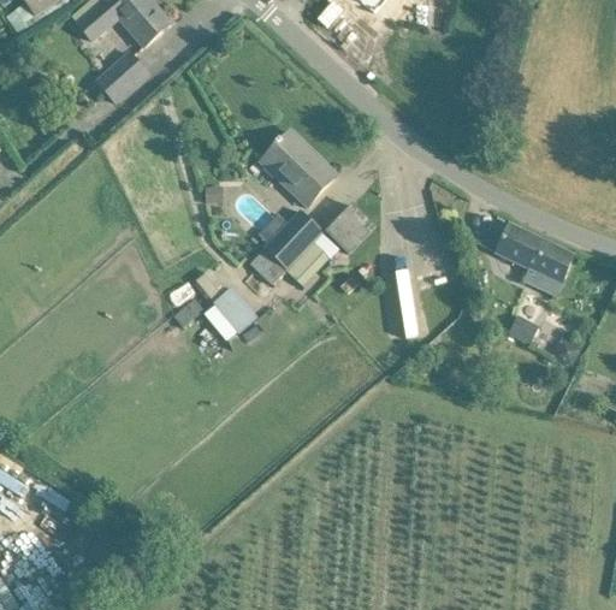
[(22,0),(27,6),(9,18),(17,31),(27,24),(39,16),(41,19),(65,3),(64,0),(22,0)]
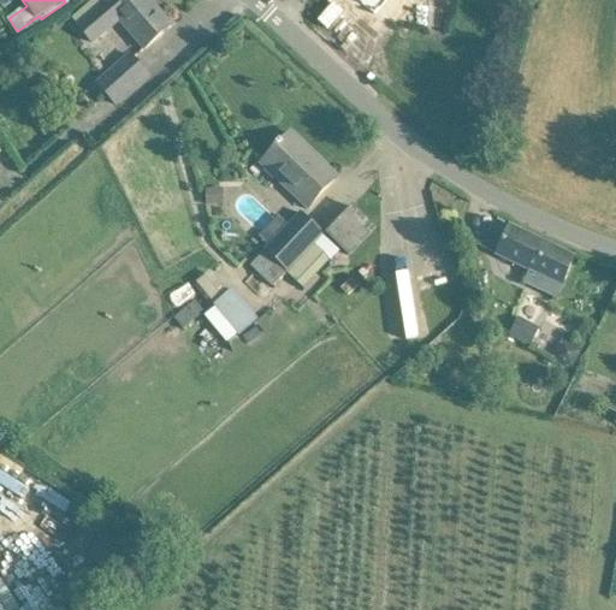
[(88,0),(72,13),(80,22),(78,23),(92,39),(119,16),(144,46),(153,37),(171,22),(152,0),(105,0),(88,0)]
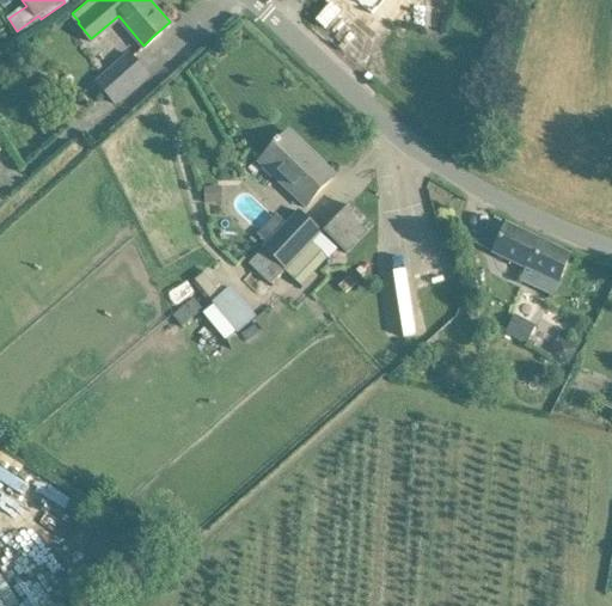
[(359,0),(372,12),(383,0),(359,0)]
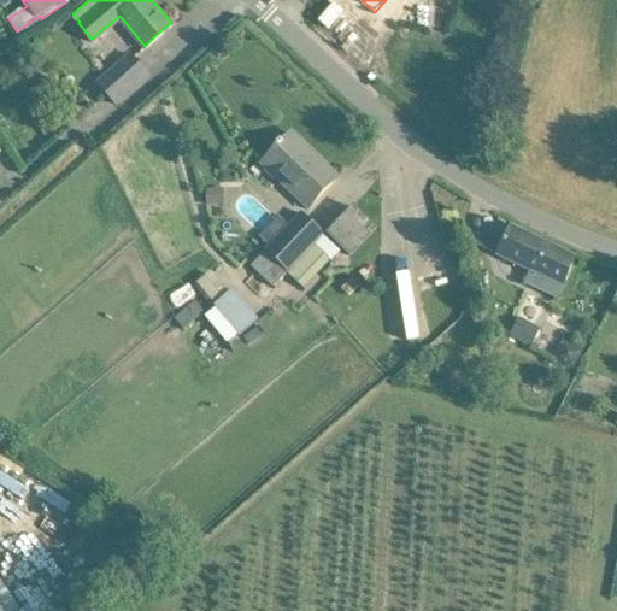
[(128,50),(95,81),(115,103),(148,72),(128,50)]
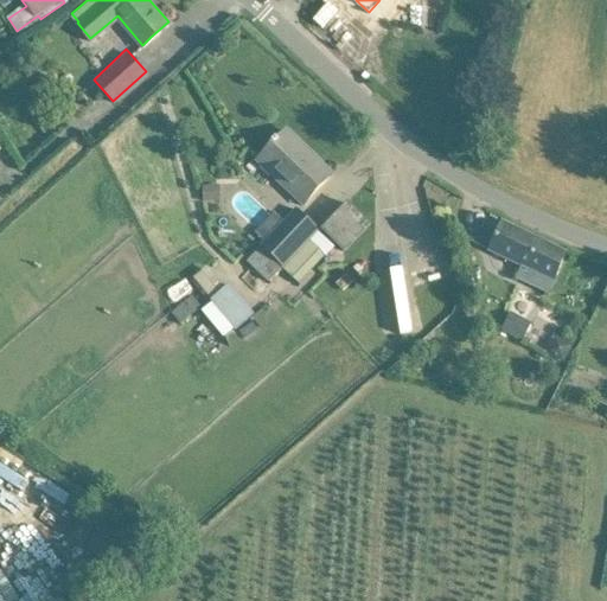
[(12,107),(0,109),(0,114),(5,129),(18,125),(12,107)]
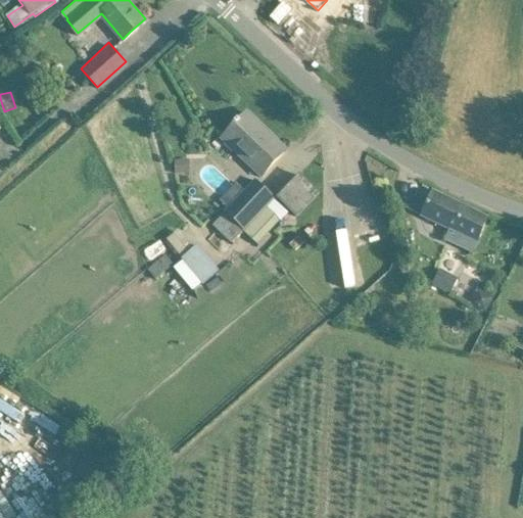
[(237,116),(233,121),(235,122),(222,136),(262,174),(285,148),(267,131),(265,134),(257,127),(259,124),(246,110),(238,119),(237,116)]
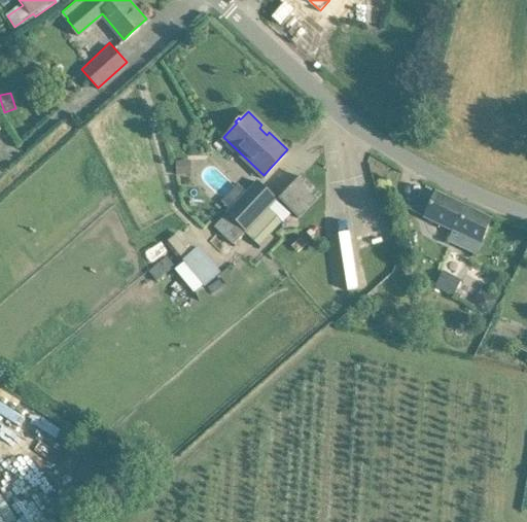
[(302,174),(279,198),(297,215),(320,192),(302,174)]
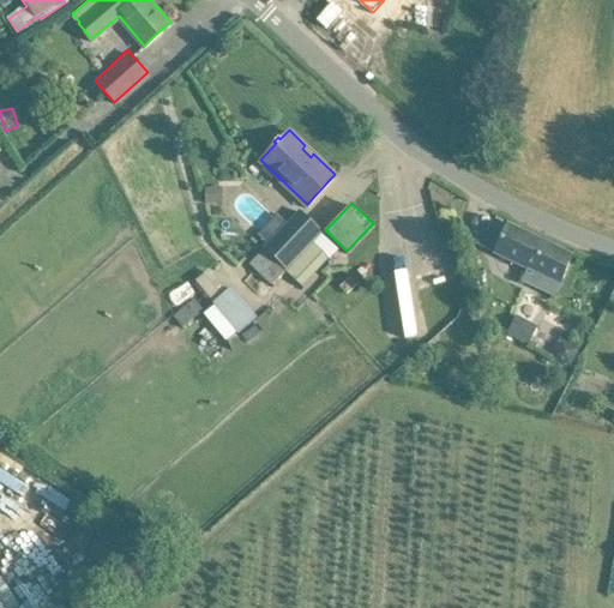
[(321,252),(311,241),(321,230),(299,210),(251,262),(272,282),(289,263),(301,274),(321,252)]
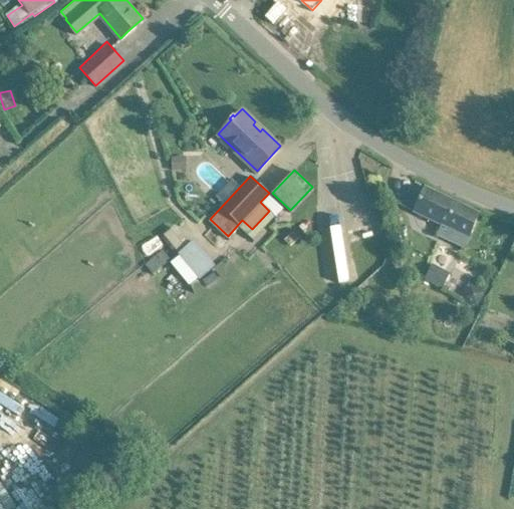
[(425,185),(416,203),(414,209),(441,222),(437,232),(464,245),(471,230),(479,212),(466,205),(464,206),(458,203),(458,201),(425,185)]
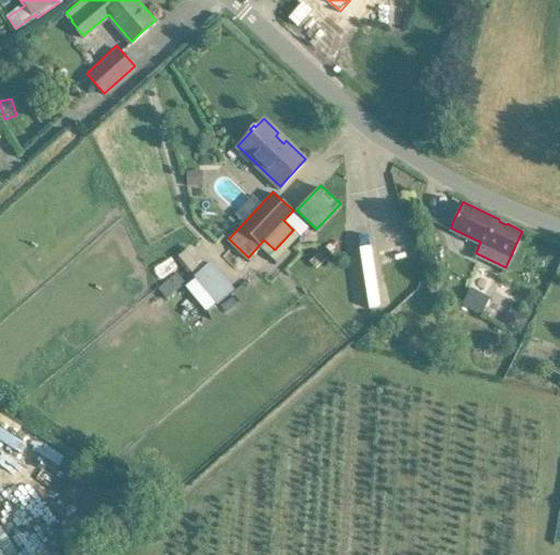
[(234,288),(211,259),(203,265),(198,258),(188,267),(194,274),(193,275),(216,303),(234,288)]
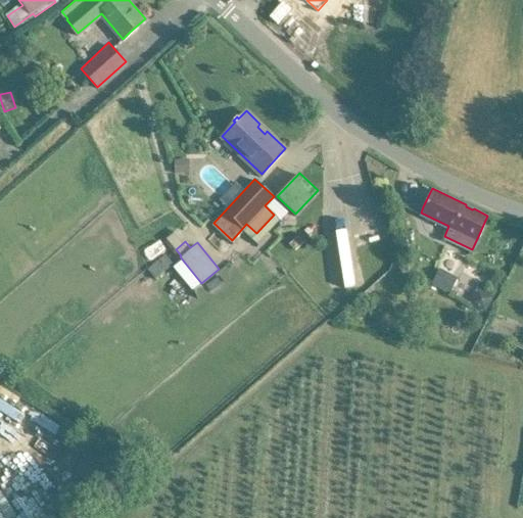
[(449,290),(458,275),(439,267),(432,281),(449,290)]
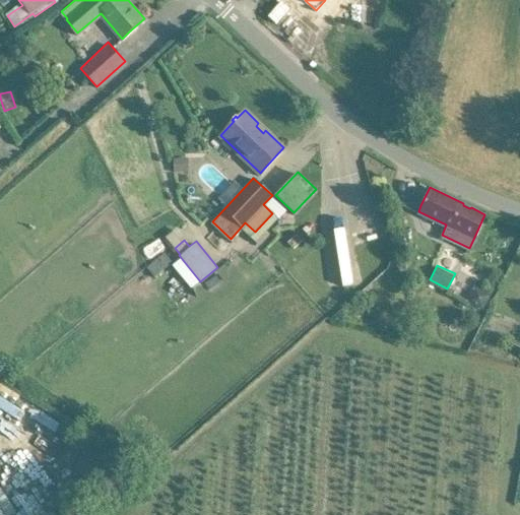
[(50,417),(0,445),(0,447),(7,460),(58,431),(50,417)]
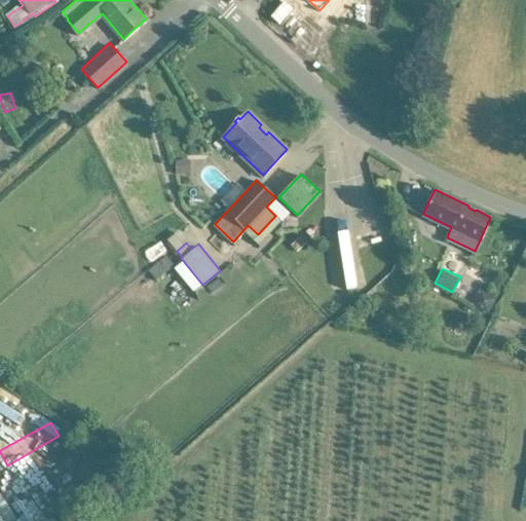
[(43,486),(34,498),(51,512),(62,498),(43,486)]
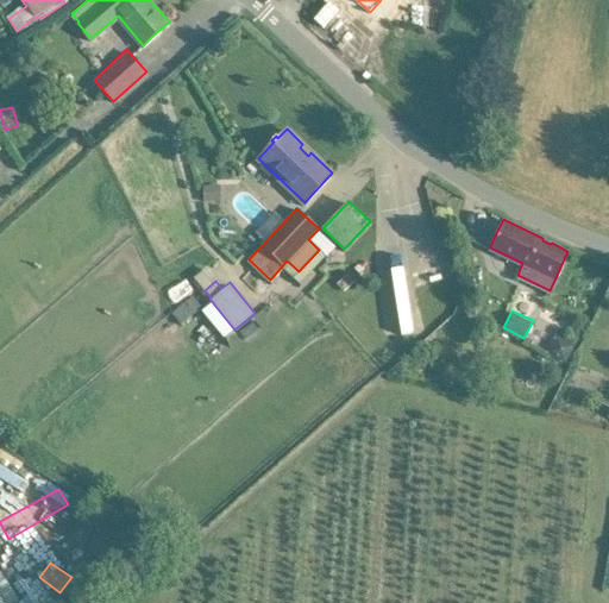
[(10,602),(41,602),(25,572),(0,584),(10,602)]
